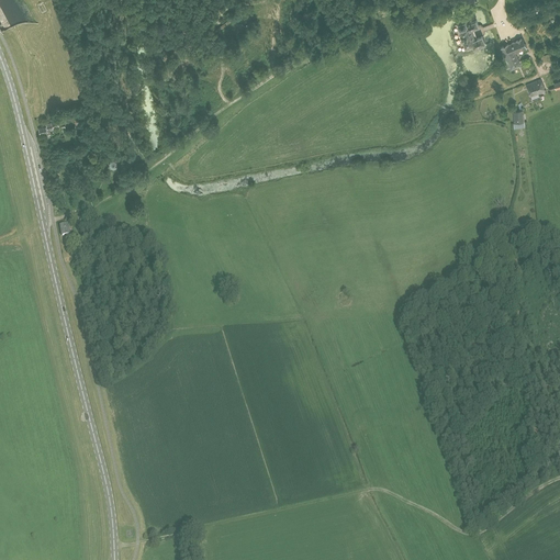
[(40,20),(28,0),(0,0),(0,30),(40,20)]
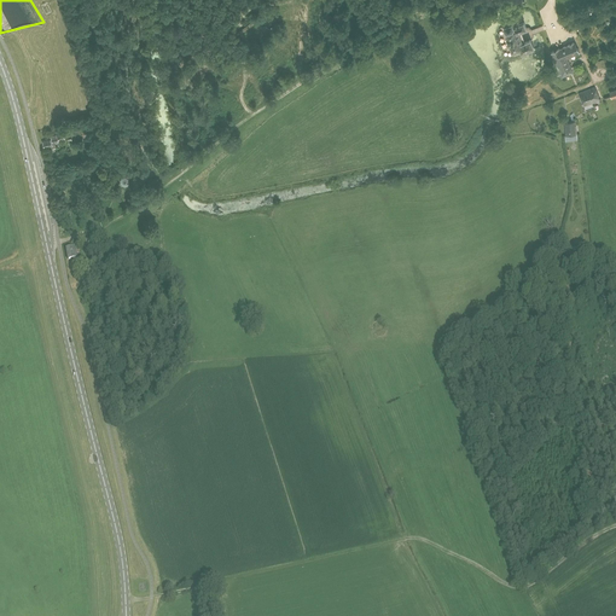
[(501,28),(510,50),(517,47),(518,51),(532,46),(528,36),(519,40),(518,36),(517,33),(516,29),(524,27),(521,18),(512,21),(511,17),(501,21),(503,28),(501,28)]
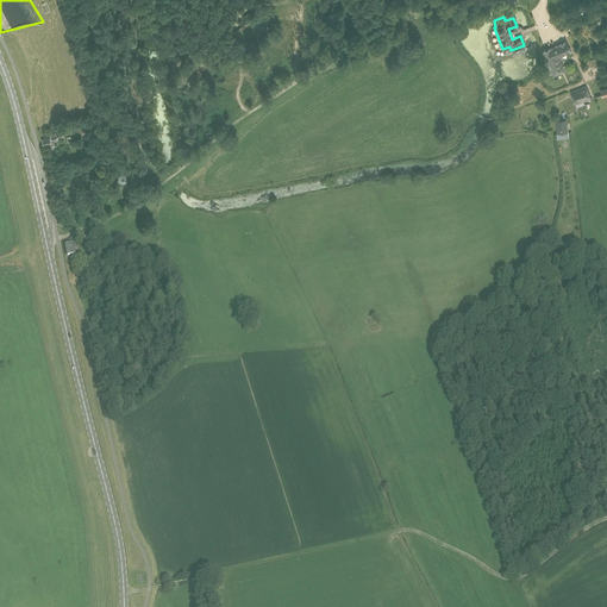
[(542,49),(546,58),(557,54),(569,48),(568,44),(567,45),(564,39),(542,49)]
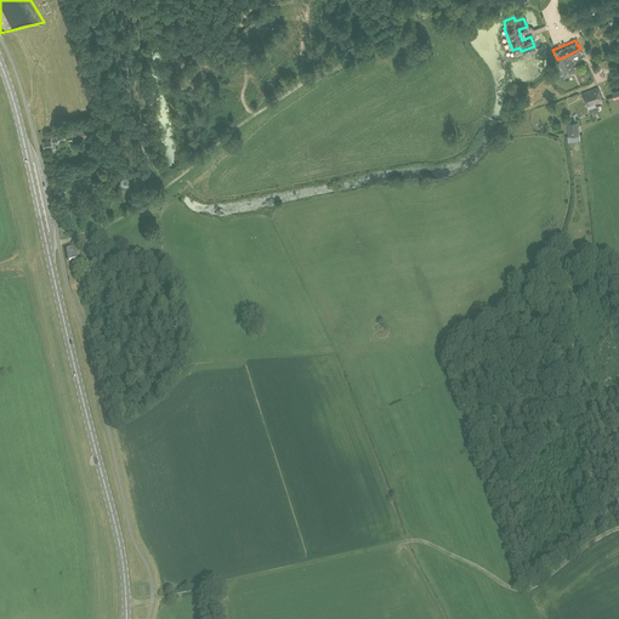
[(568,55),(557,60),(558,62),(551,64),(556,74),(562,72),(563,74),(569,71),(571,74),(575,72),(574,69),(568,55)]
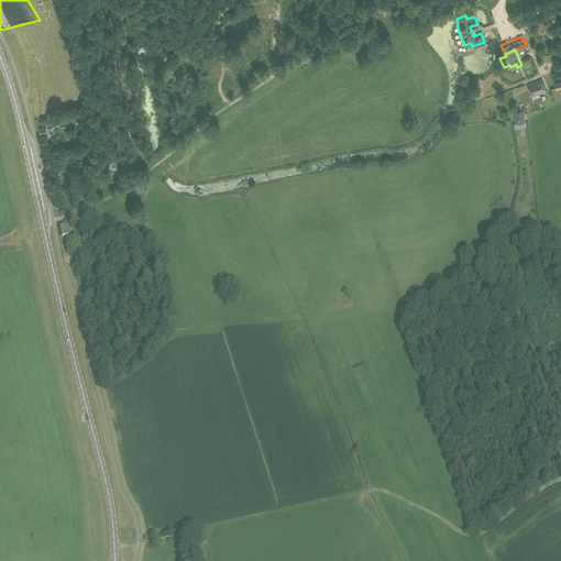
[(528,96),(530,95),(546,88),(540,77),(526,83),(530,92),(528,94),(525,89),(517,95),(520,100),(517,102),(518,108),(512,109),(513,121),(523,120),(521,108),(520,108),(519,103),(521,102),(523,103),(530,98),(528,96)]
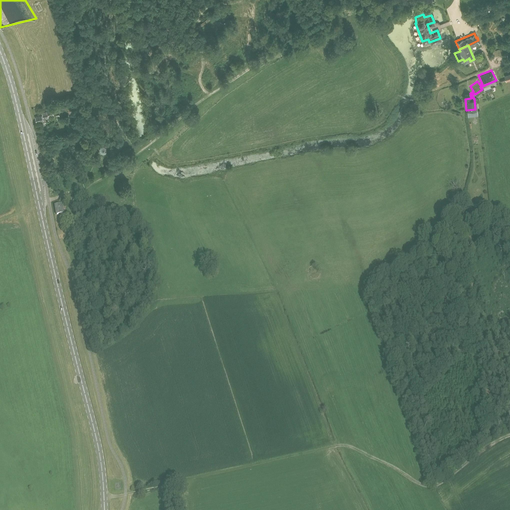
[(46,114),(51,113),(50,108),(45,110),(45,109),(40,111),(41,113),(33,115),(35,120),(41,118),(42,121),(45,120),(48,120),(46,114)]
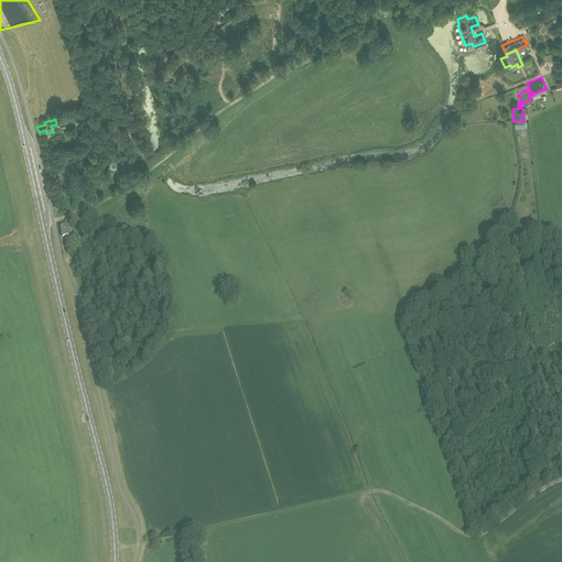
[(90,241),(90,238),(84,239),(85,247),(92,246),(92,245),(95,245),(94,240),(90,241)]
